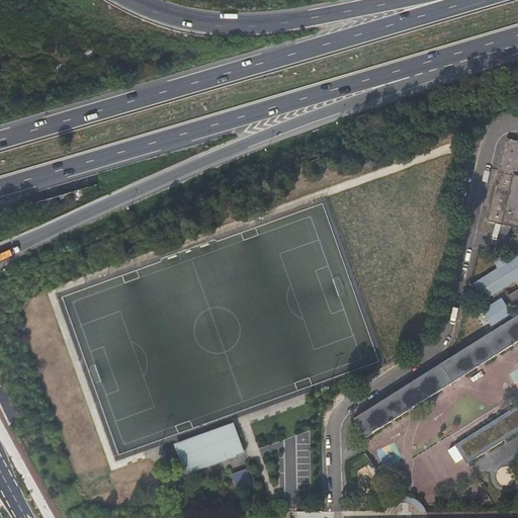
[(517,225),(517,141),(507,139),(490,219),(517,225)]
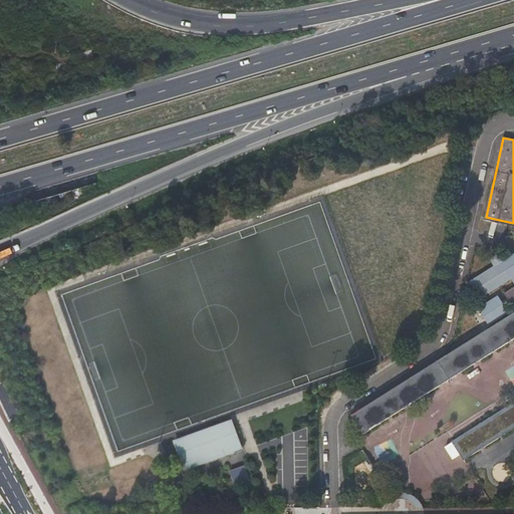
[(513,253),(513,254),(505,260),(500,251),(489,258),(493,266),(469,282),(479,299),(511,279),(513,285),(513,286),(512,288),(513,290),(513,312),(352,416),(364,435),(513,340),(513,402),(452,442),(464,461),(513,429),(513,253)]
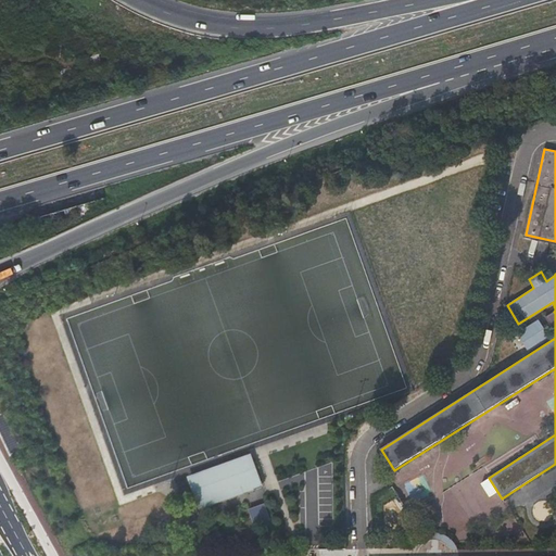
[(539,320),(518,335),(529,352),(550,339),(539,320)]
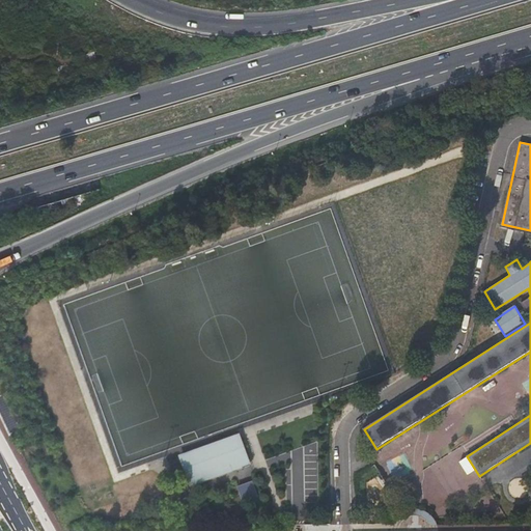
[(182,455),(187,469),(246,446),(241,432),(182,455)]
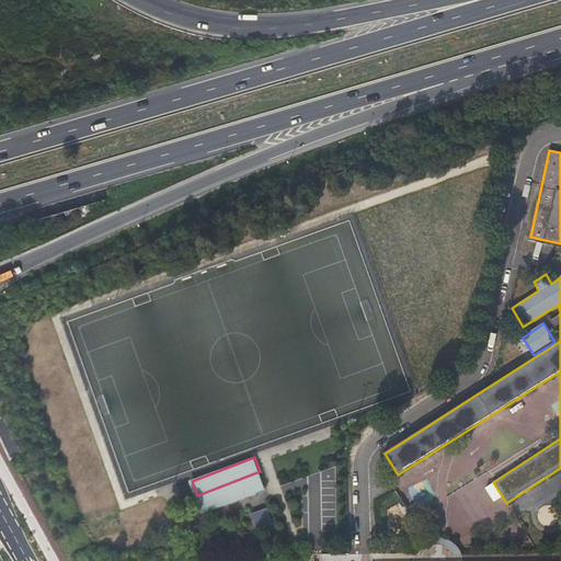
[(260,471),(197,495),(203,512),(266,489),(260,471)]
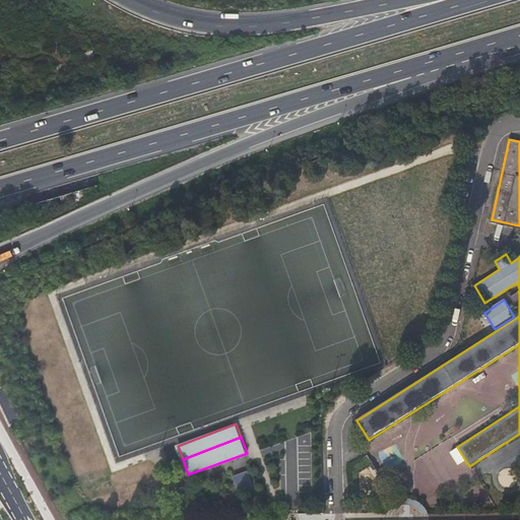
[(236,490),(251,484),(247,470),(232,475),(236,490)]
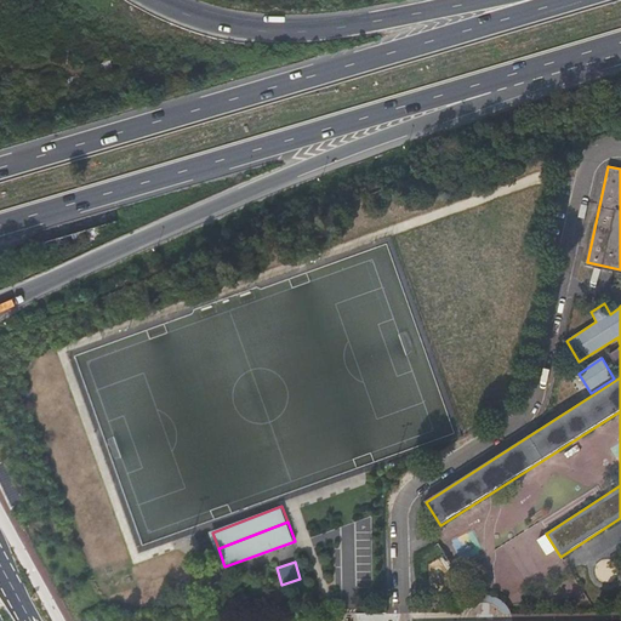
[(119,604),(119,615),(130,615),(130,604),(119,604)]
